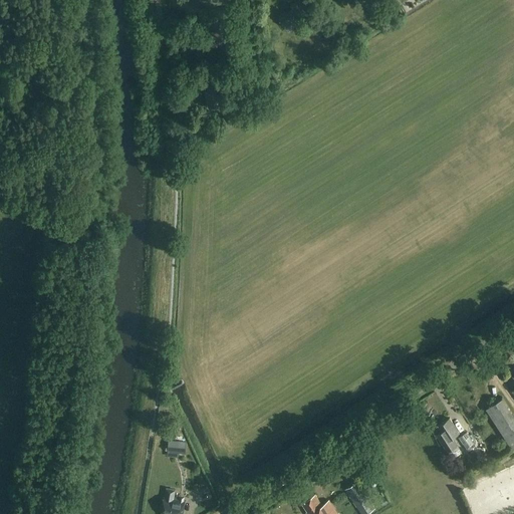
[(487,410),(513,452),(513,416),(503,400),(487,410)]
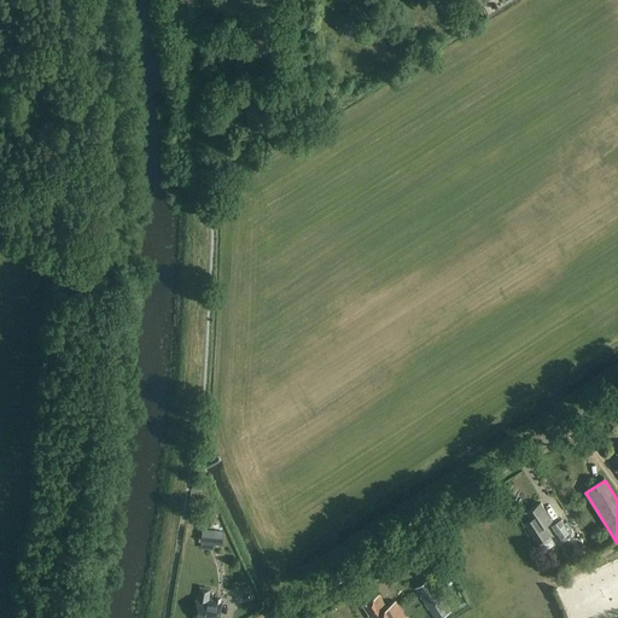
[(538,544),(552,536),(546,526),(553,522),(541,503),(526,512),(531,519),(525,523),(538,544)]
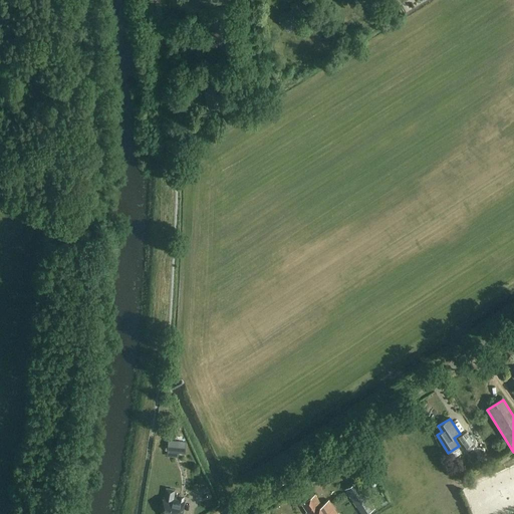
[(480,445),(472,431),(460,439),(469,453),(480,445)]
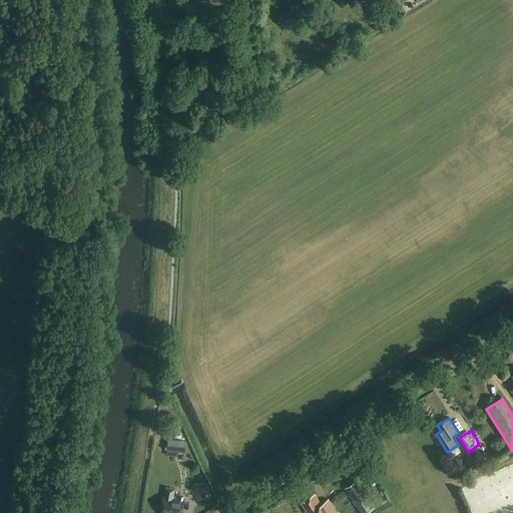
[(184,453),(185,441),(168,440),(167,452),(184,453)]
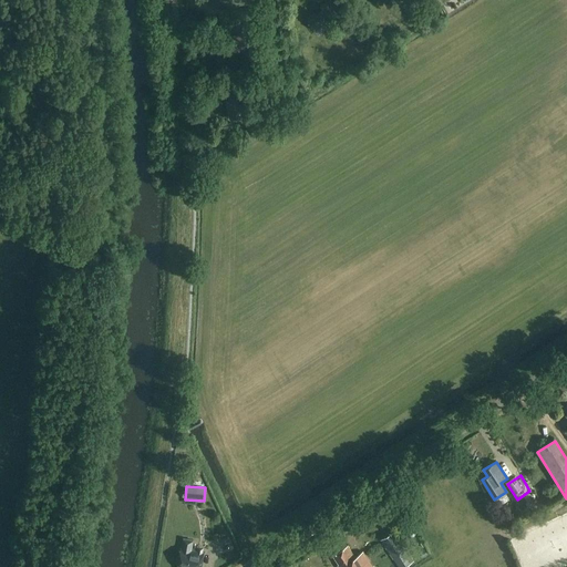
[(395,566),(405,566),(413,563),(395,533),(380,543),(395,566)]
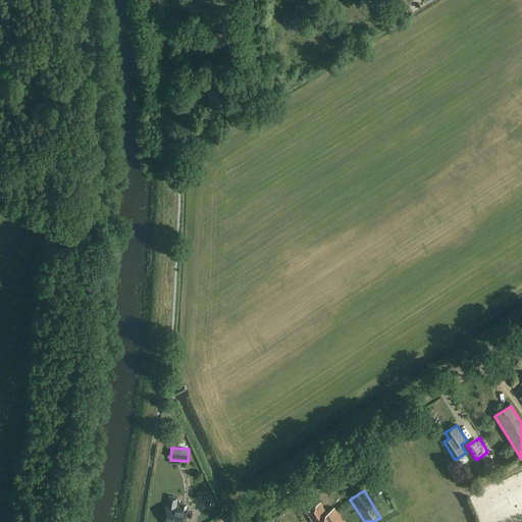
[(174,509),(176,500),(167,498),(166,507),(165,507),(161,521),(184,521),(186,511),(174,509)]
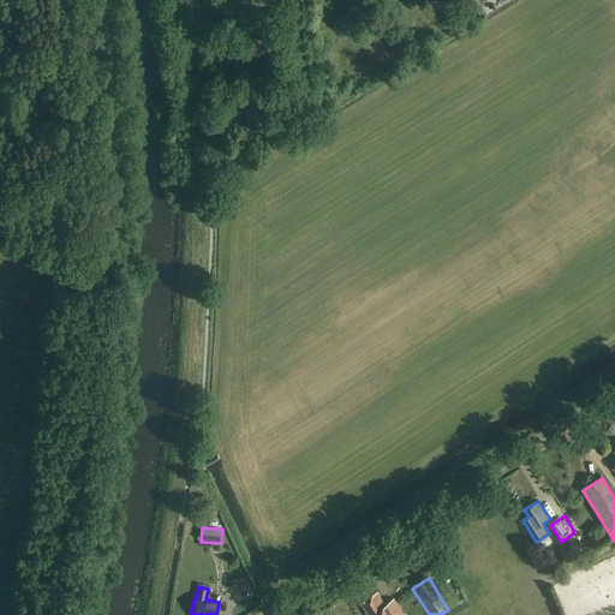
[(383,604),(375,593),(360,603),(366,613),(364,614),(401,614),(392,599),(383,604)]
